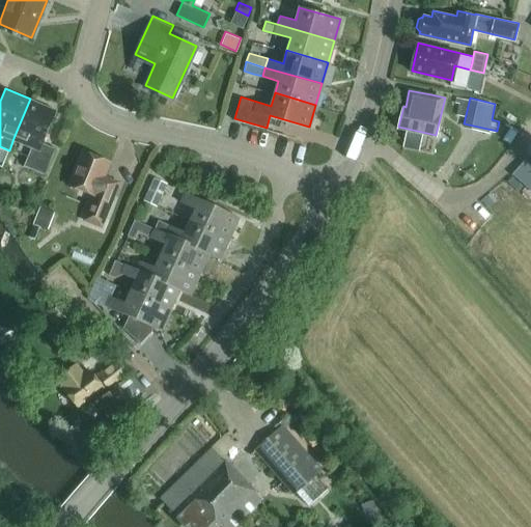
[(56,109),(30,99),(14,138),(31,145),(24,165),(45,173),(55,146),(43,141),(56,109)]
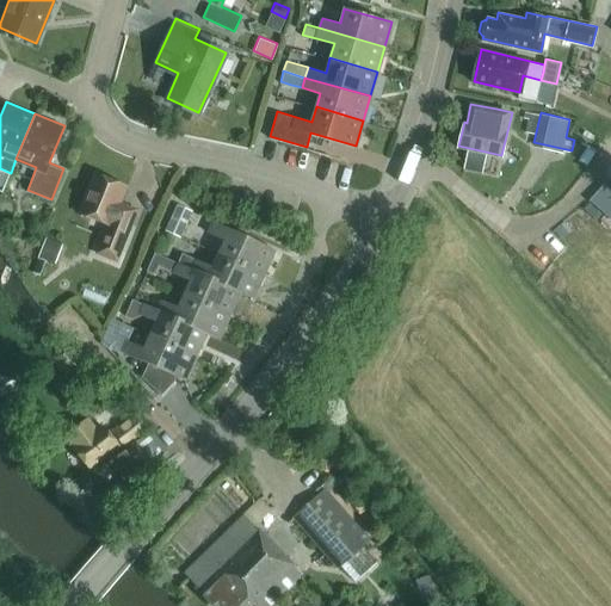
[(592,135),(584,130),(581,135),(590,140),(592,135)]
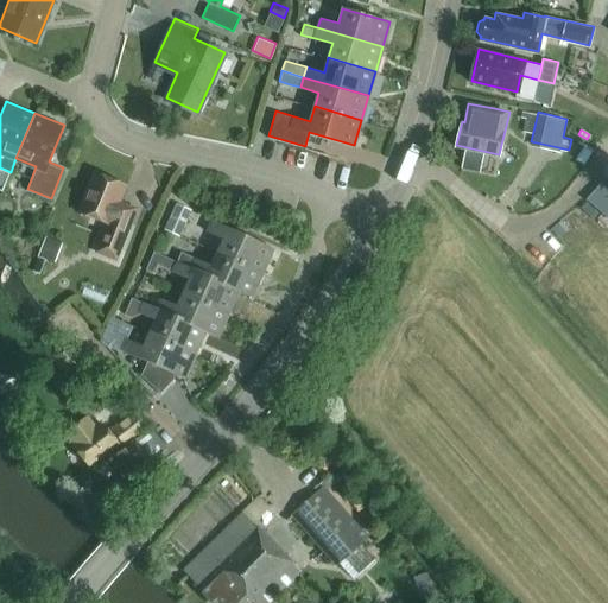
[(126,184),(95,171),(80,210),(109,223),(99,249),(115,255),(134,207),(119,201),(126,184)]
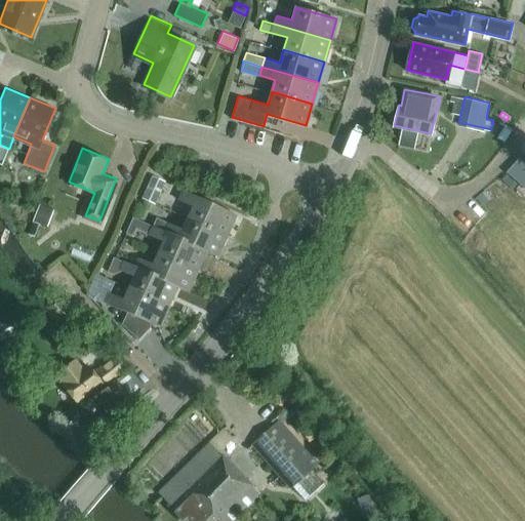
[(165,179),(153,173),(143,196),(155,202),(165,179)]
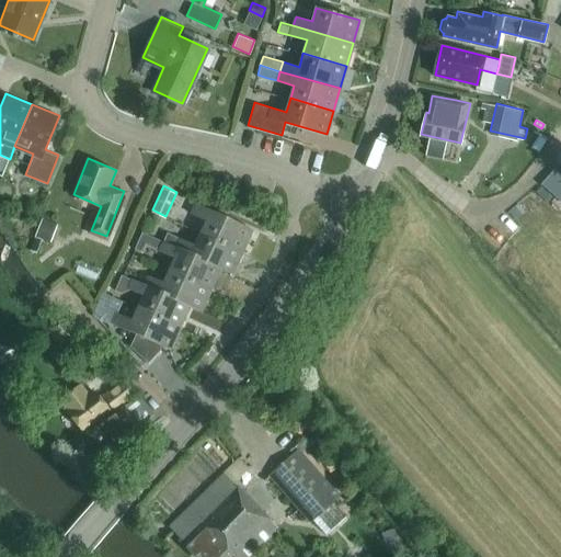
[(206,219),(201,232),(242,251),(252,228),(195,203),(191,212),(206,219)]
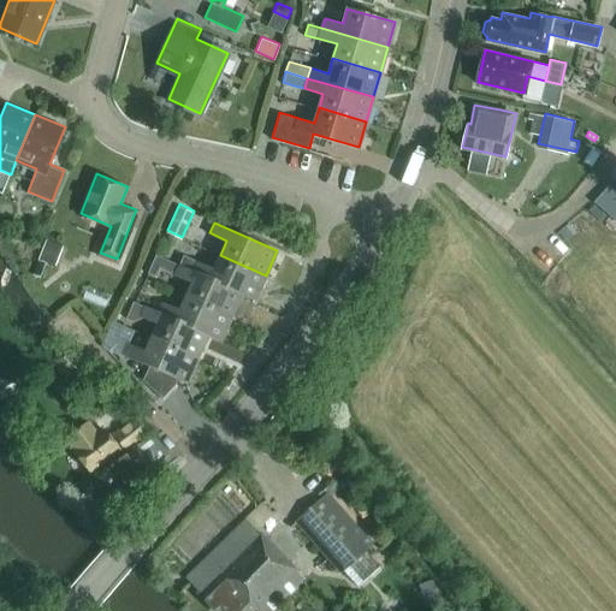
[(59,243),(45,237),(35,260),(51,266),(59,243)]
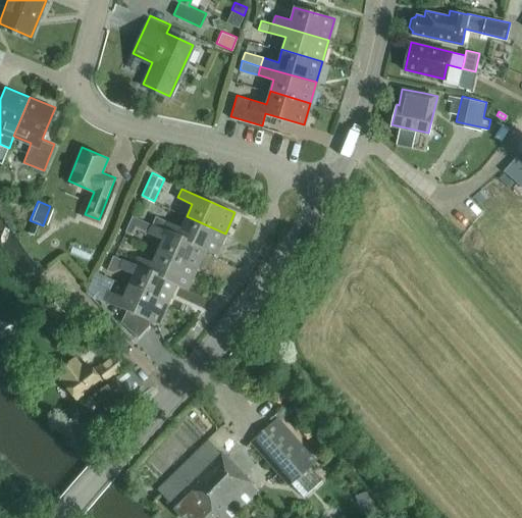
[(156,215),(152,224),(163,229),(177,236),(205,248),(205,249),(216,254),(225,234),(187,216),(181,227),(167,221),(156,215)]
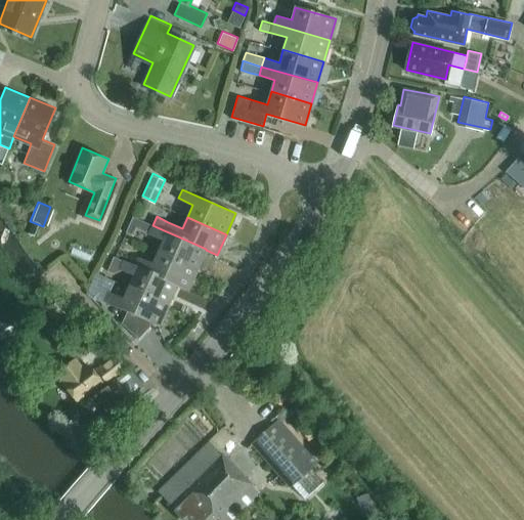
[(164,230),(153,225),(149,233),(164,240),(159,252),(197,269),(206,250),(206,249),(178,236),(164,230)]
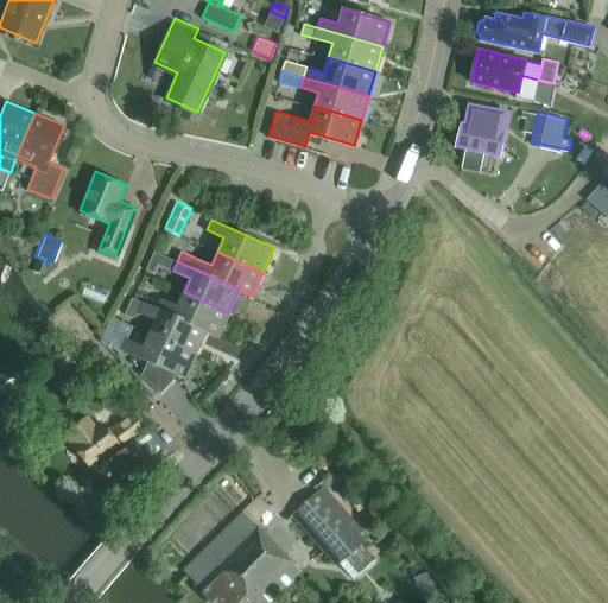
[(228,312),(184,292),(177,305),(160,298),(156,308),(173,315),(204,329),(204,330),(217,336),(228,312)]
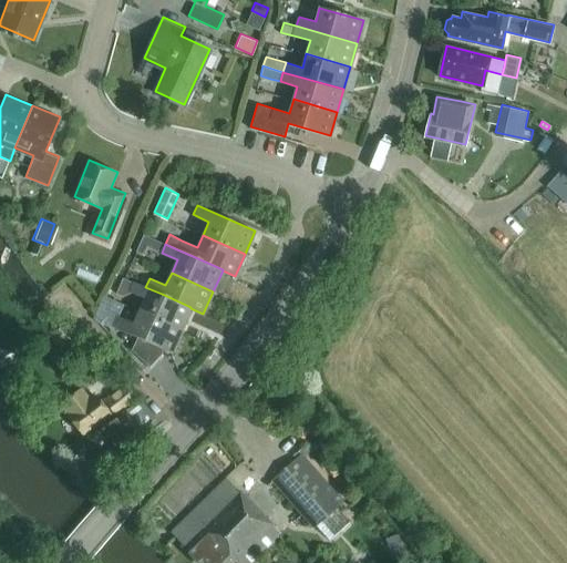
[(182,329),(191,308),(191,307),(162,294),(145,287),(134,282),(130,290),(145,297),(140,310),(182,329)]
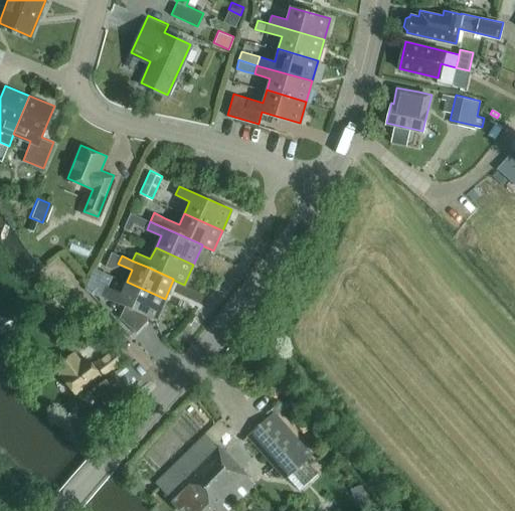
[(107,287),(104,295),(125,305),(120,317),(136,332),(146,321),(149,316),(156,319),(165,299),(127,282),(122,293),(107,287)]
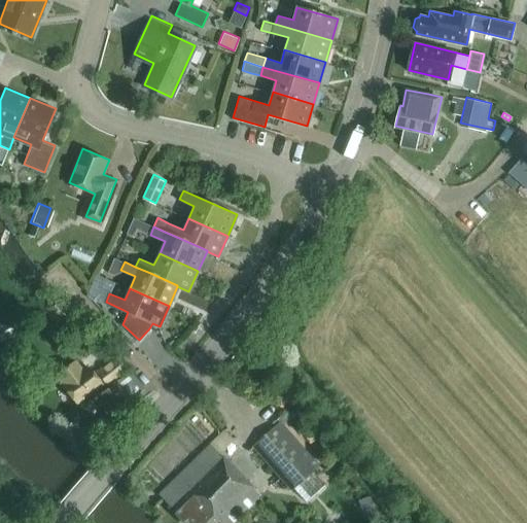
[(67,299),(59,291),(46,303),(47,309),(50,317),(58,322),(68,327),(79,316),(75,307),(67,299)]
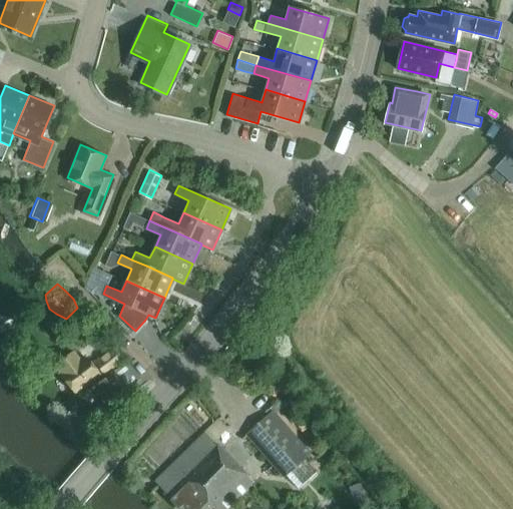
[(105,375),(123,361),(113,347),(95,361),(96,362),(93,364),(87,356),(81,360),(74,350),(55,365),(62,375),(76,393),(103,372),(105,375)]
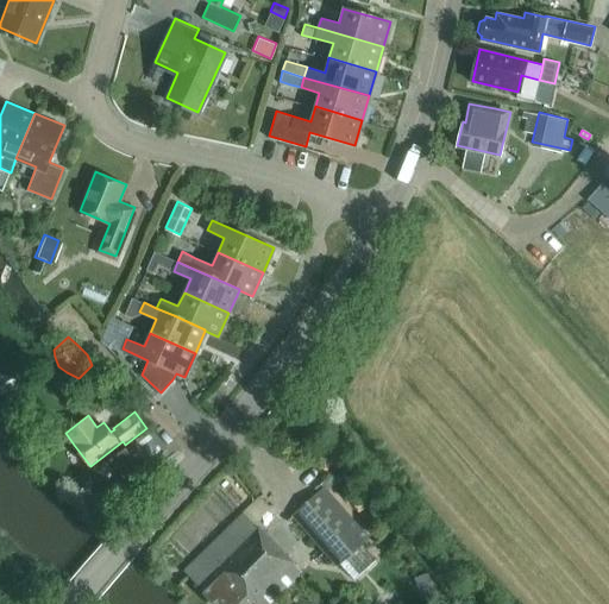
[(152,426),(136,439),(93,470),(111,492),(154,461),(151,459),(168,446),(152,426)]
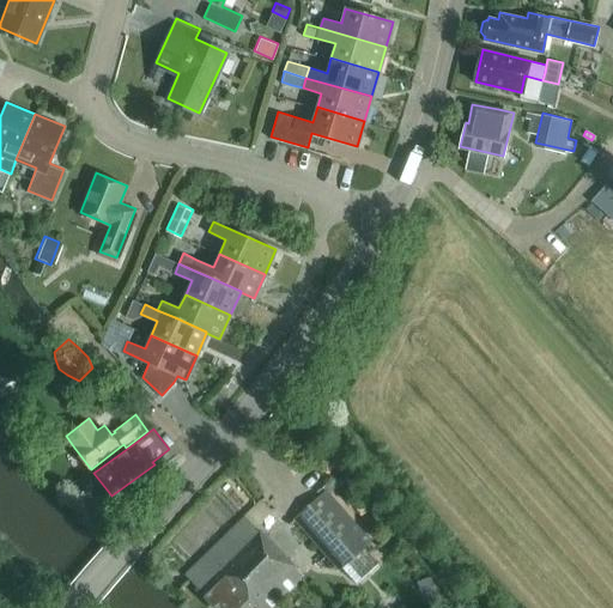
[(339,567),(366,542),(322,493),(295,517),(339,567)]
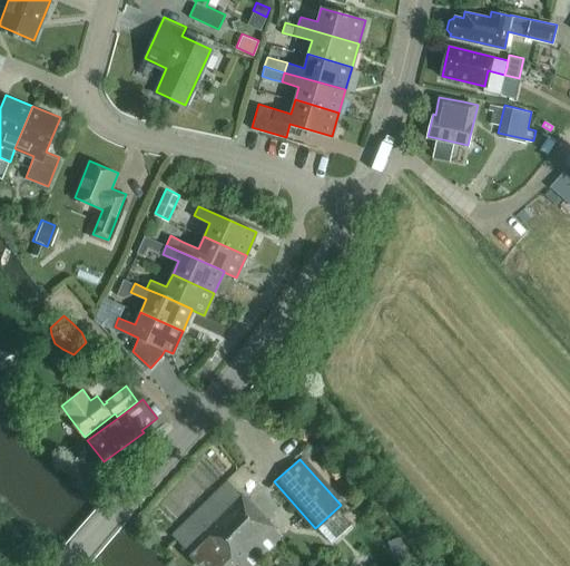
[(86,480),(94,497),(115,478),(106,468),(98,468),(86,480)]
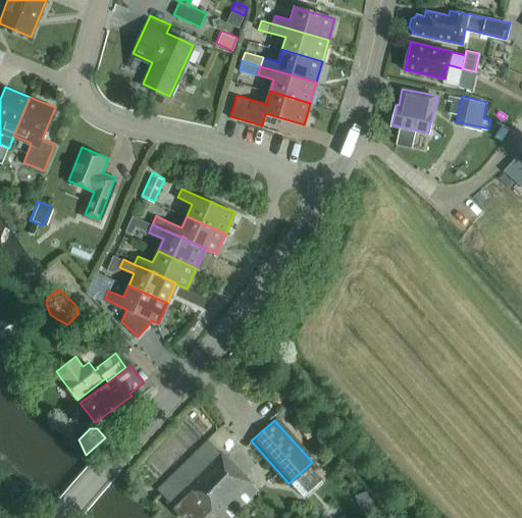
[(224,517),(257,487),(251,481),(221,451),(220,452),(208,438),(157,488),(170,502),(169,502),(185,517),(212,517),(217,513),(221,517),(224,517)]
